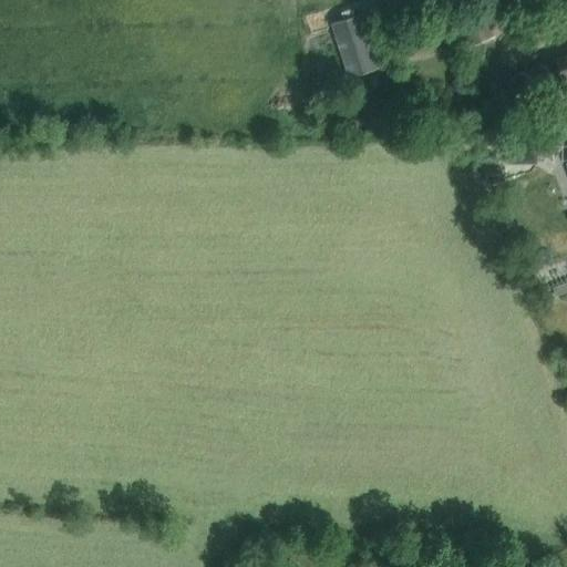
[(483,7),(457,16),(468,45),(494,35),(483,7)]
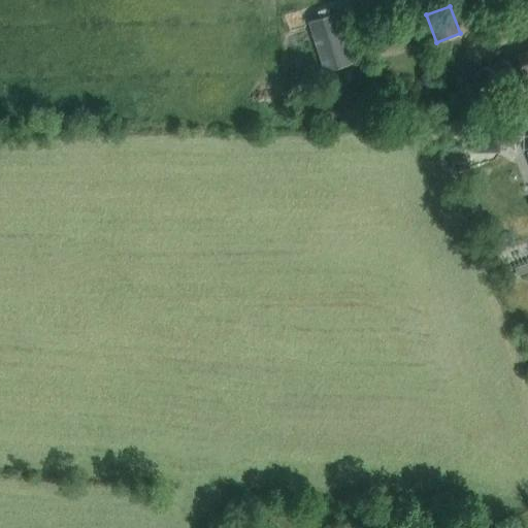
[(337,12),(308,22),(325,71),(354,62),(337,12)]
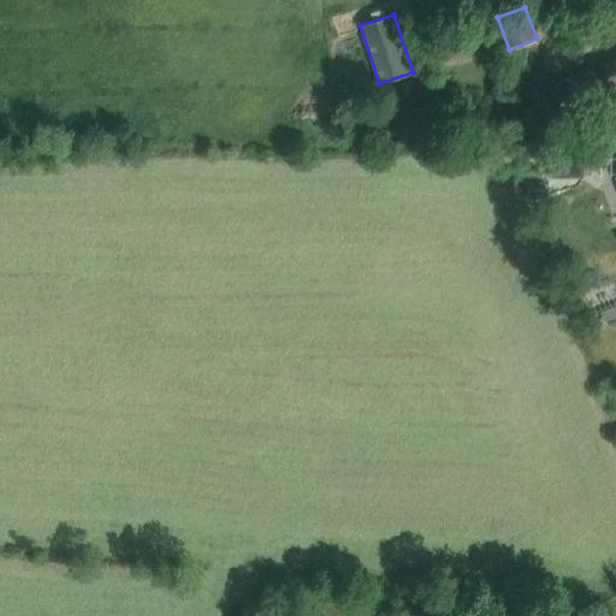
[(615,100),(615,59),(603,64),(606,75),(598,78),(594,67),(548,84),(560,116),(605,99),(614,95),(615,100)]
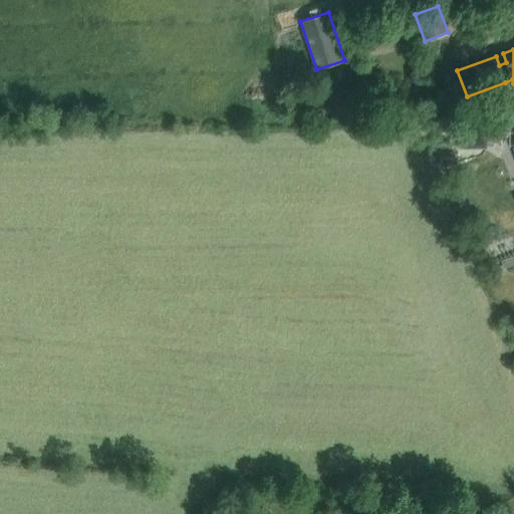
[(460,129),(460,148),(487,148),(487,129),(460,129)]
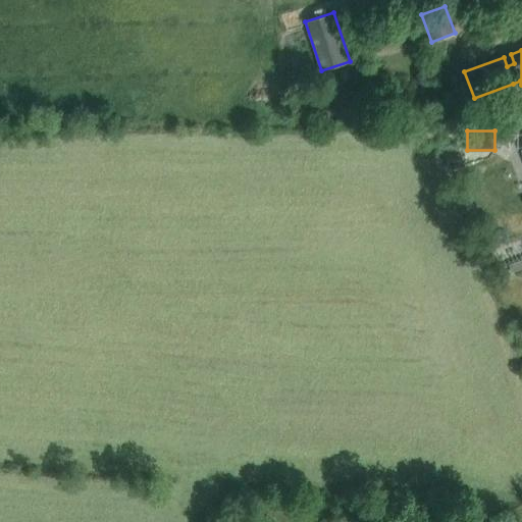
[(492,245),(499,263),(521,254),(521,251),(516,236),(492,245)]
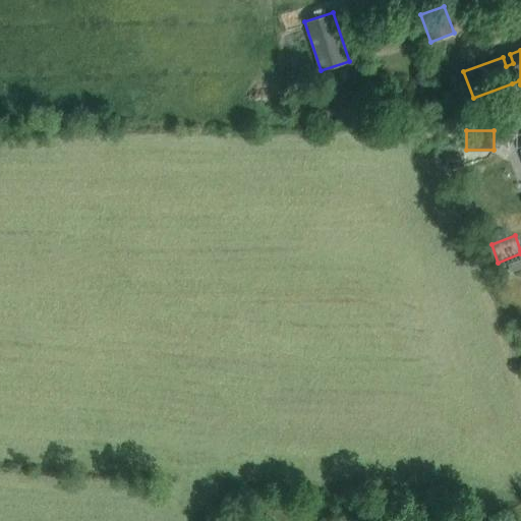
All buildings are outlined.
